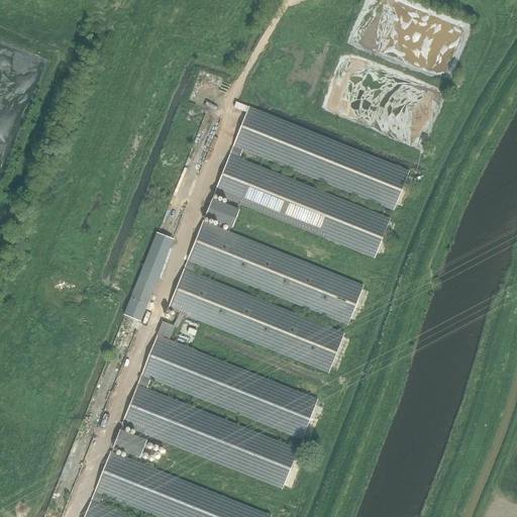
[(393,211),(409,173),(248,108),(213,194),(374,260),(390,220),(239,160),(243,149),(393,211)]
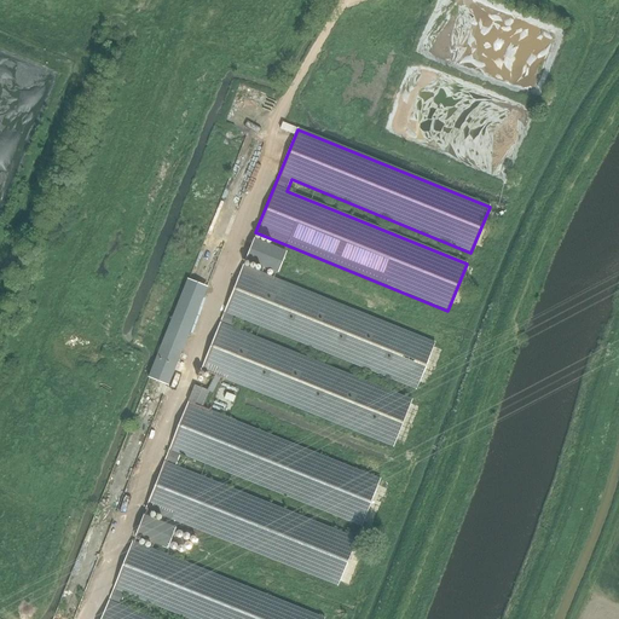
[(253,238),(244,260),(277,273),(287,252),(253,238)]
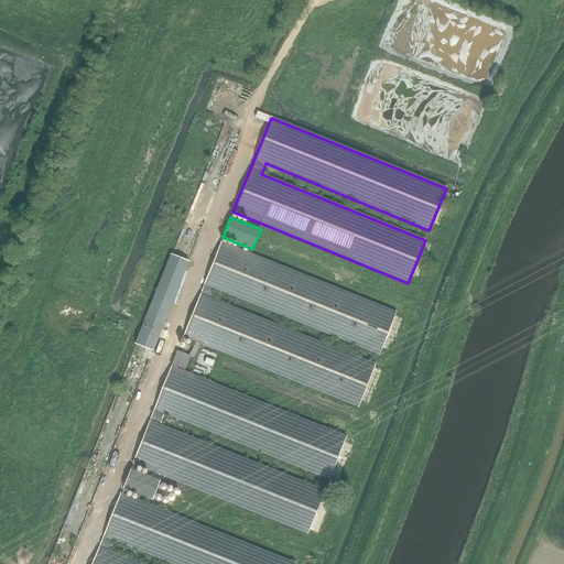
[(379,356),(396,313),(220,242),(183,336),(358,407),(375,366),(210,300),(215,289),(379,356)]
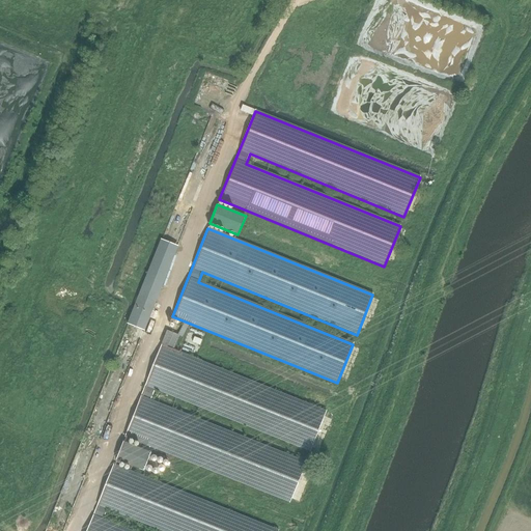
[(150,330),(180,243),(162,236),(133,324),(150,330)]
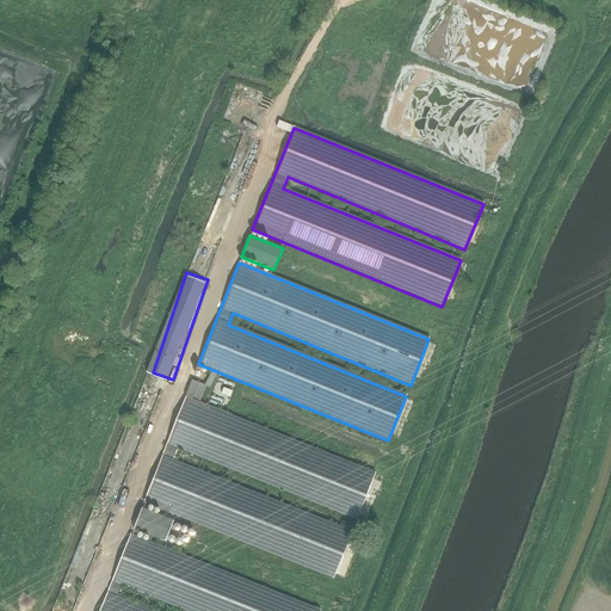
[(185,397),(143,501),(333,578),(352,532),(173,461),(178,448),(357,519),(375,474),(185,397)]
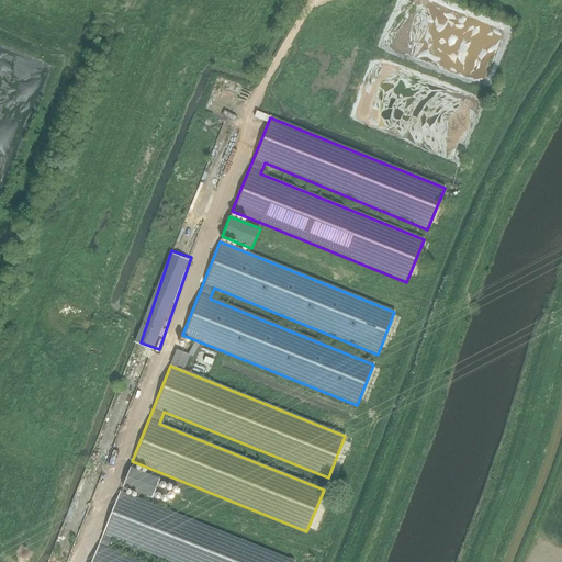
[(155,480),(125,468),(117,487),(147,499),(155,480)]
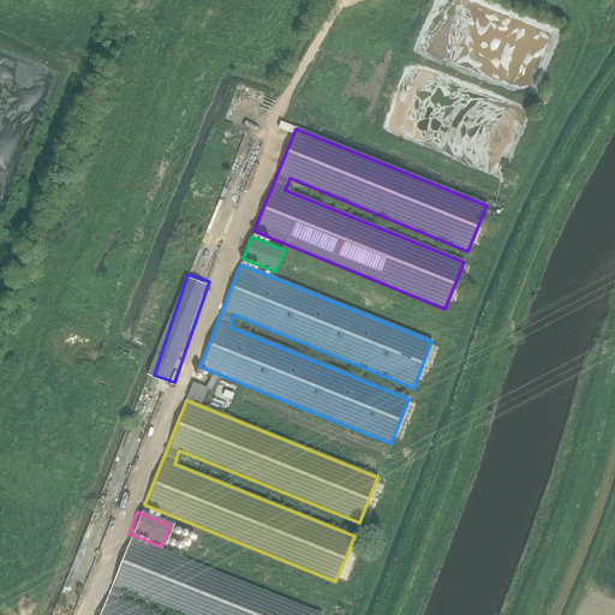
[(187,614),(321,614),(322,614),(130,538),(99,614),(151,614),(119,602),(124,589),(187,614)]
